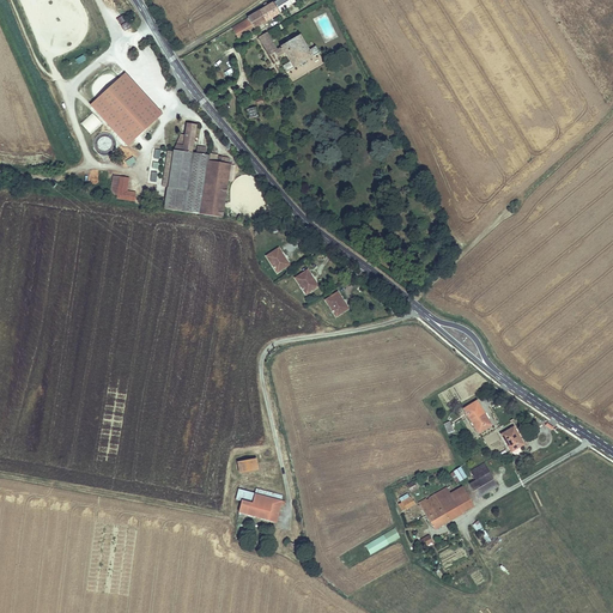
[(266,7),(260,12),(266,22),(280,13),(278,8),(290,1),(293,6),(296,4),(293,0),(278,0),(268,6),(267,5),(265,6),(266,7)]
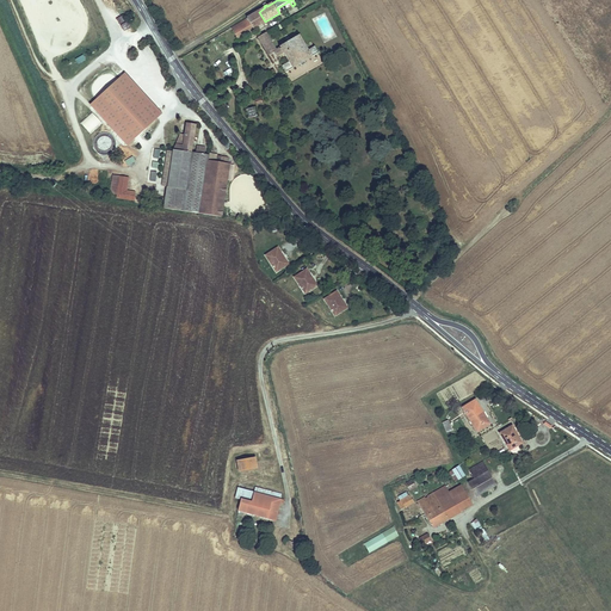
[(265,22),(259,12),(230,29),(238,39),(265,22)]
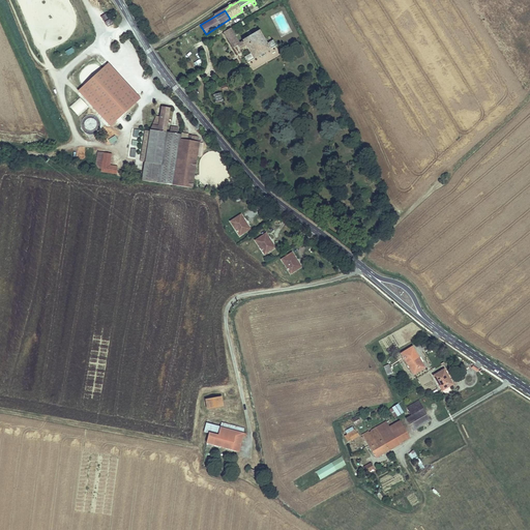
[(247,63),(260,56),(263,54),(276,46),(273,40),(267,43),(259,31),(242,41),(243,42),(239,45),(230,29),(224,33),(233,49),(237,46),(240,51),(246,47),(251,54),(244,58),(247,63)]
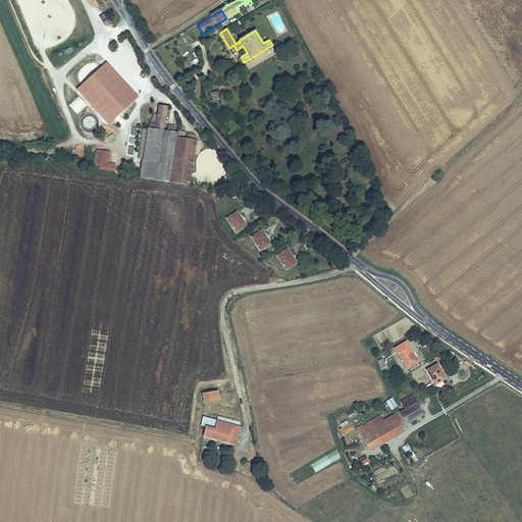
[(107,63),(77,90),(108,124),(138,98),(107,63)]
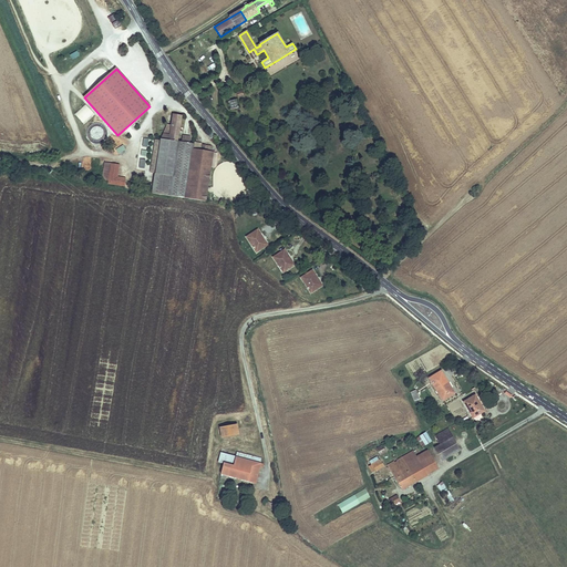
[(239,109),(236,100),(228,102),(230,111),(239,109)]
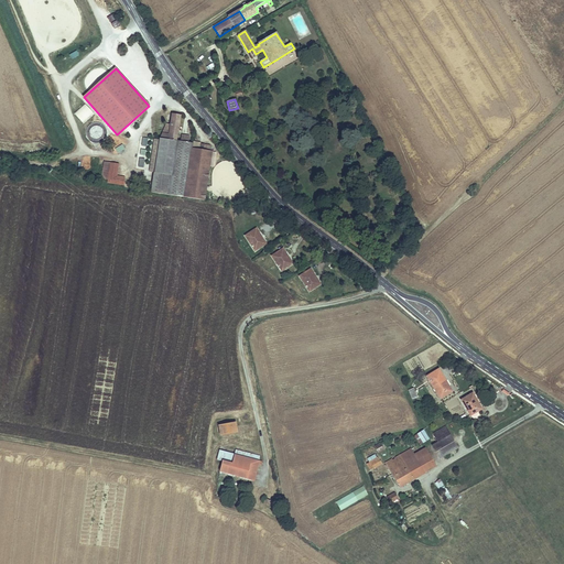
[(73,114),(82,123),(94,114),(85,104),(73,114)]
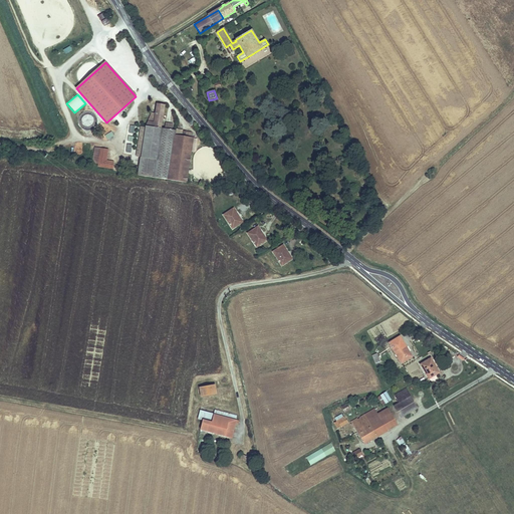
[(153,113),(147,125),(142,157),(141,157),(139,171),(133,170),(132,174),(187,182),(194,138),(176,136),(177,131),(162,129),(165,105),(156,103),(155,107),(154,107),(153,113)]
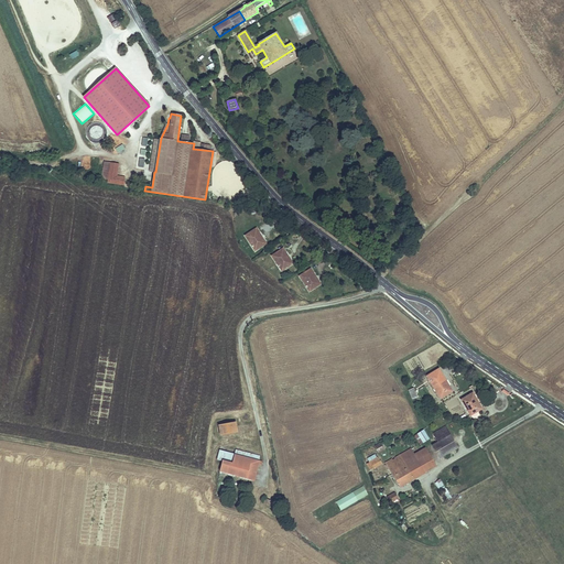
[(84,131),(94,147),(107,138),(96,122),(84,131)]
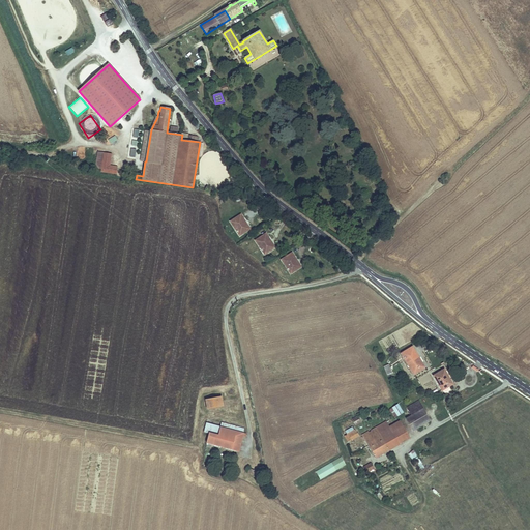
[(146,162),(151,129),(144,129),(140,160),(145,162),(146,162)]
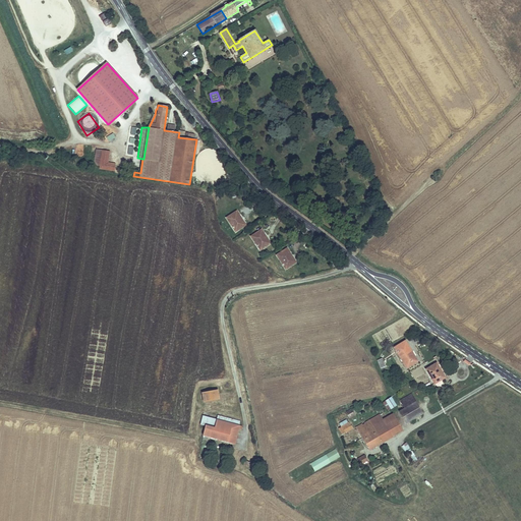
[(113,133),(106,137),(108,141),(116,138),(113,133)]
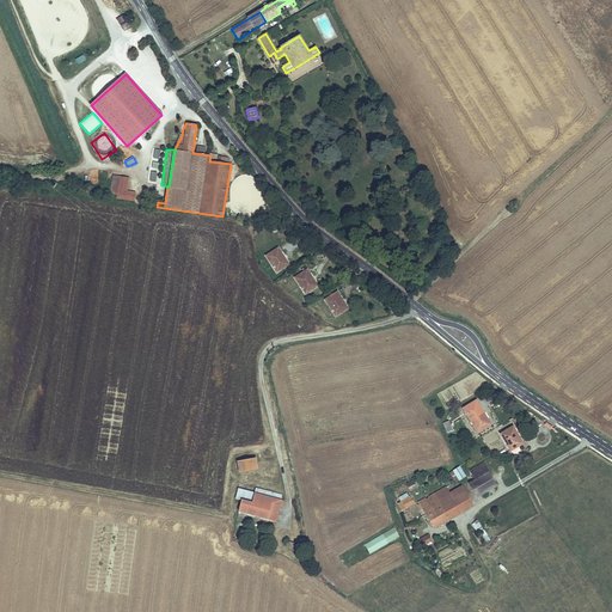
[(128,191),(129,177),(112,176),(110,199),(135,201),(135,191),(128,191)]
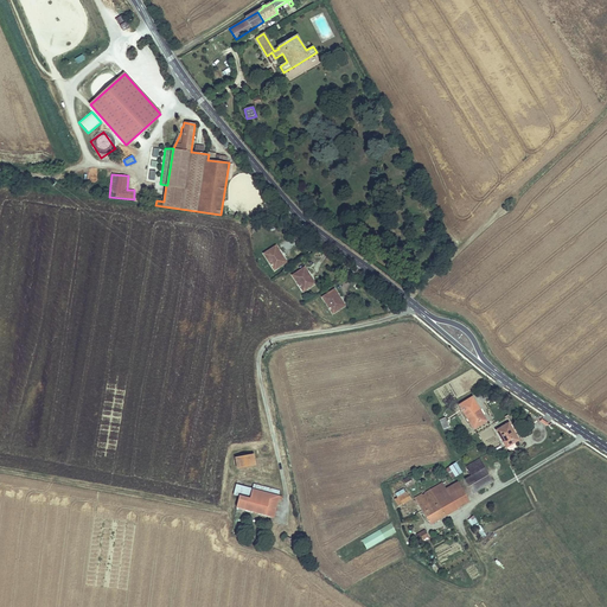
[(276,251),(279,250),(276,246),(264,254),(275,270),(287,262),(282,256),(281,259),(276,251)]
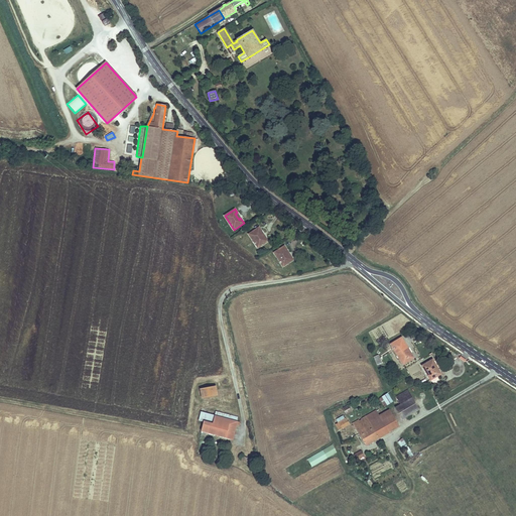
[(259,232),(261,231),(259,227),(249,234),(258,248),(268,241),(265,236),(263,238),(259,232)]
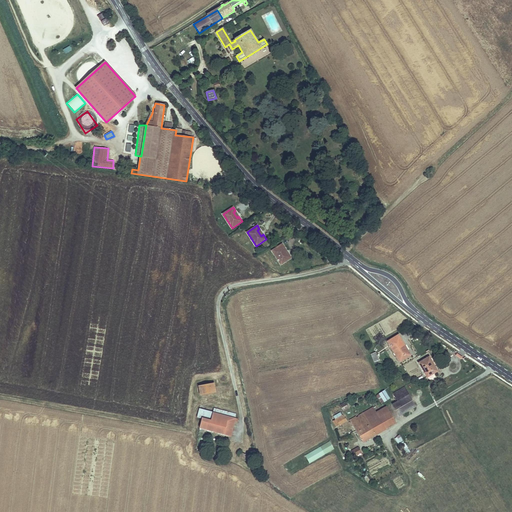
[(283,249),(284,248),(282,244),(272,250),(281,264),(291,258),(288,253),(286,254),(283,249)]
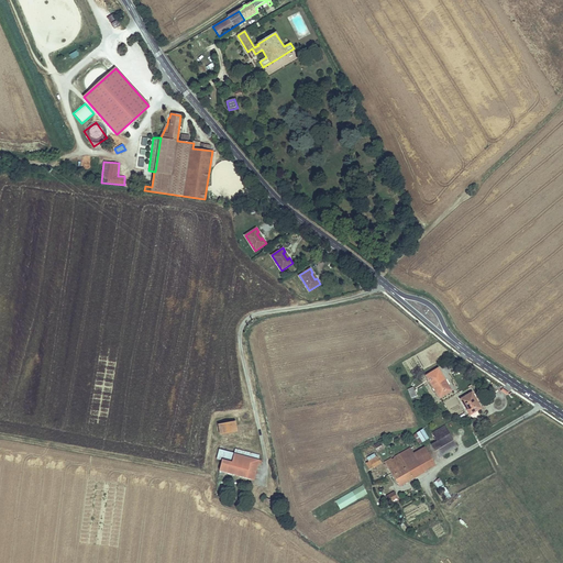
[(443,383),(445,382),(438,368),(427,375),(440,397),(444,395),(443,392),(448,389),(443,383)]
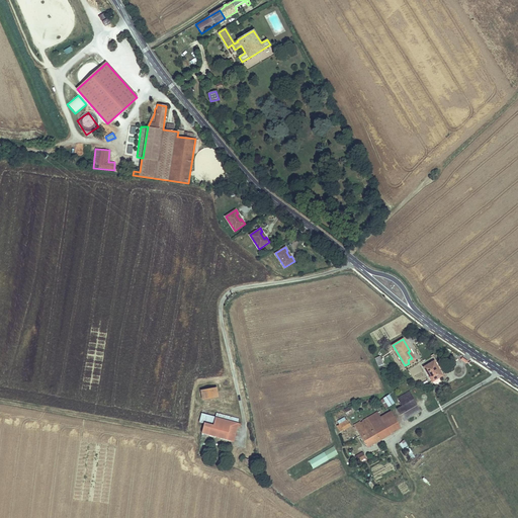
[(424,367),(432,381),(442,375),(434,361),(424,367)]
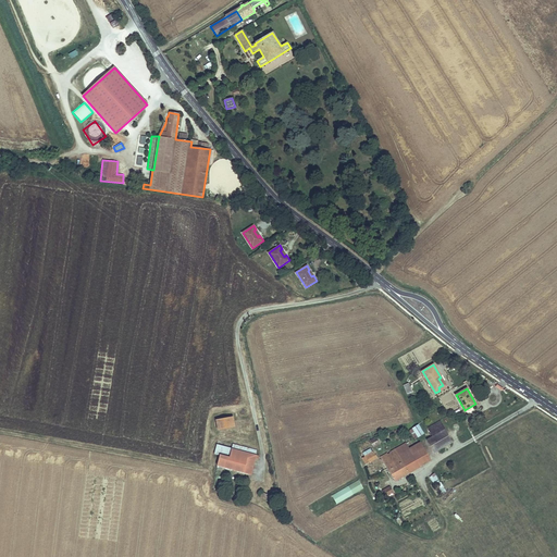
[(219,430),(234,428),(232,417),(217,419),(219,430)]
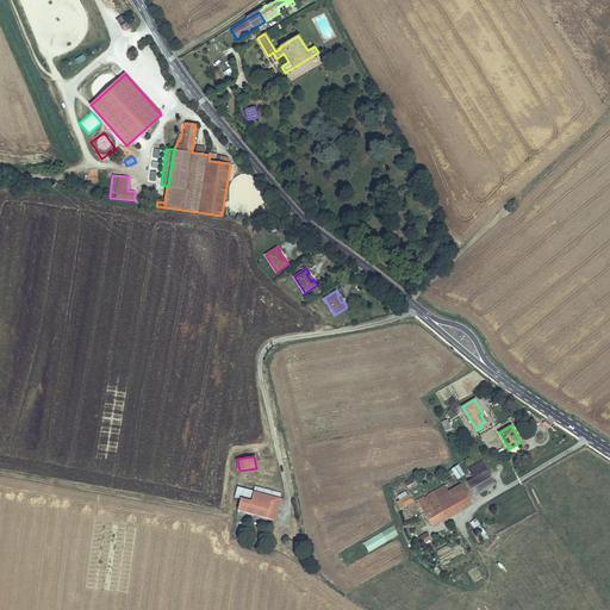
[(495,484),(481,461),(468,468),(474,478),(467,481),(475,495),(495,484)]
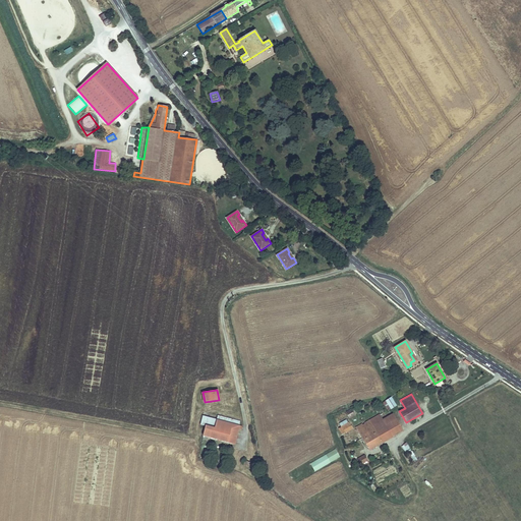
[(391,409),(396,406),(391,397),(386,400),(391,409)]
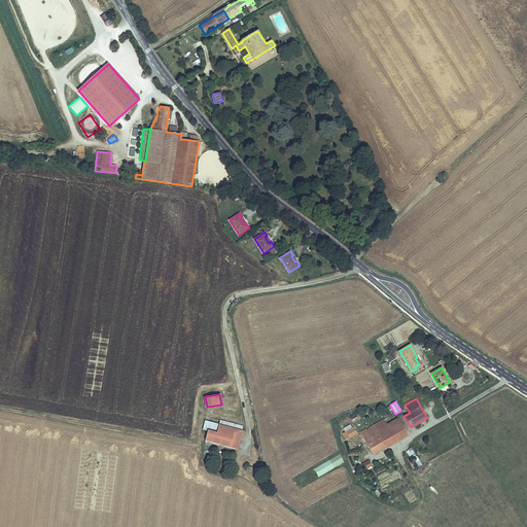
[(397,418),(386,425),(369,434),(366,430),(365,429),(360,432),(374,455),(397,441),(407,434),(397,418)]
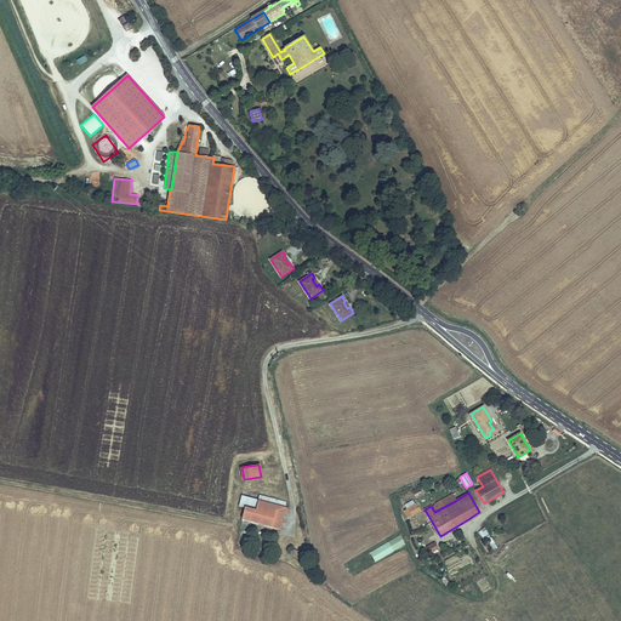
[(261,495),(258,500),(285,508),(288,502),(261,495)]
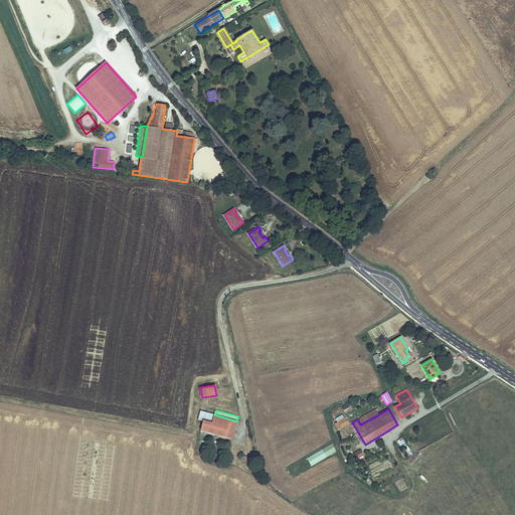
[(374,410),(358,420),(360,424),(377,415),(374,410)]
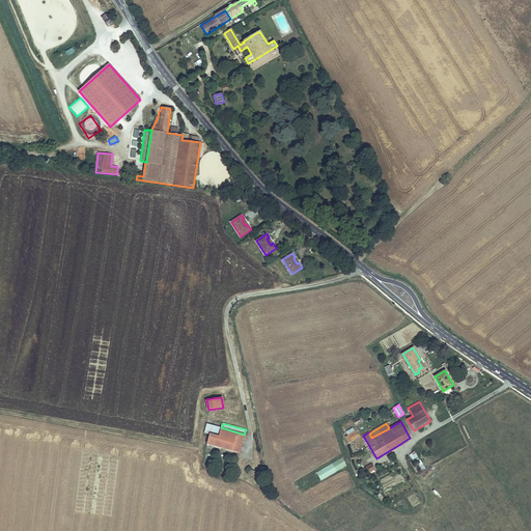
[(219,437),(221,427),(207,424),(204,432),(211,435),(219,437)]
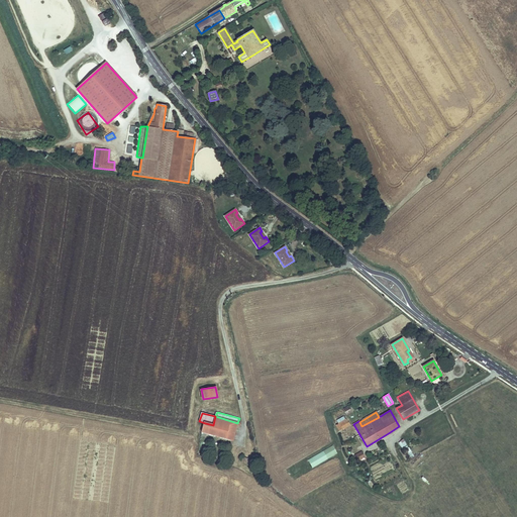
[(213,425),(205,423),(202,432),(233,440),(237,426),(239,426),(240,423),(237,423),(215,416),(213,425)]
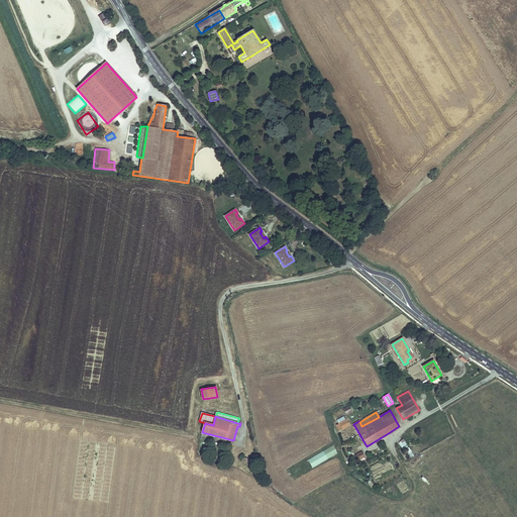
[(337,420),(340,426),(348,422),(346,417),(344,418),(343,417),(337,420)]
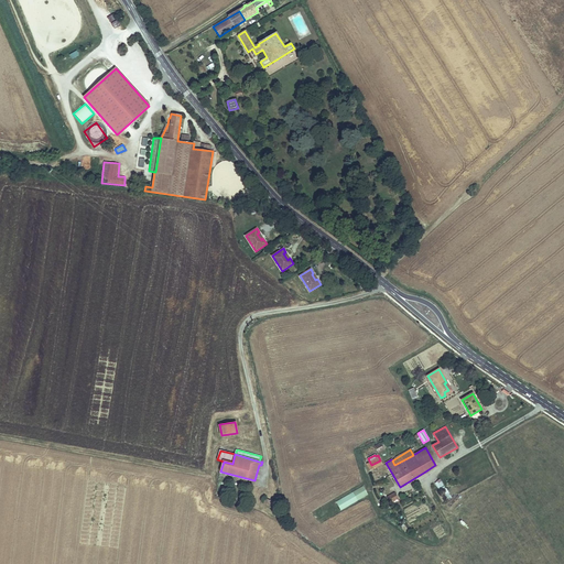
[(434,483),(437,489),(444,486),(441,479),(434,483)]
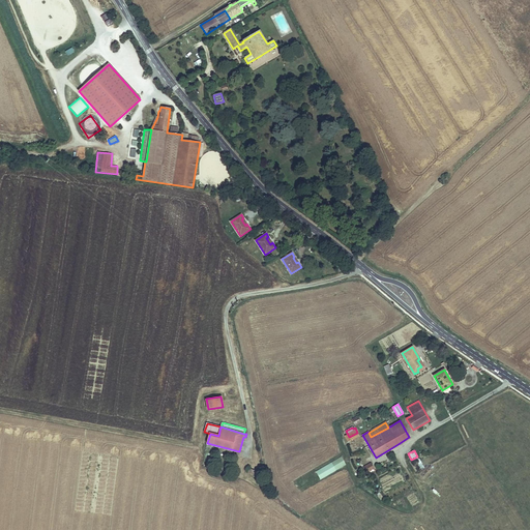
[(341,457),(315,471),(320,479),(346,465),(341,457)]
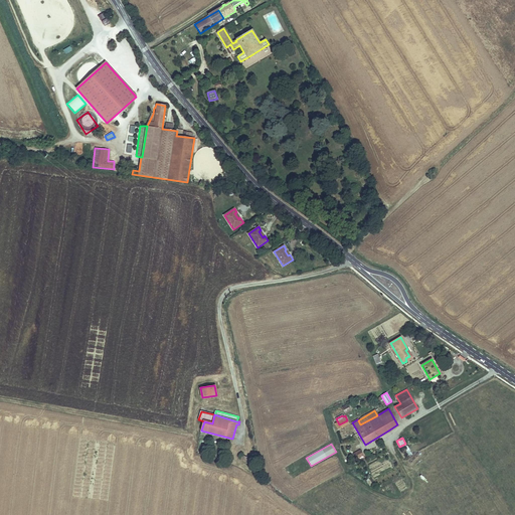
[(410,456),(407,446),(402,448),(405,458),(410,456)]
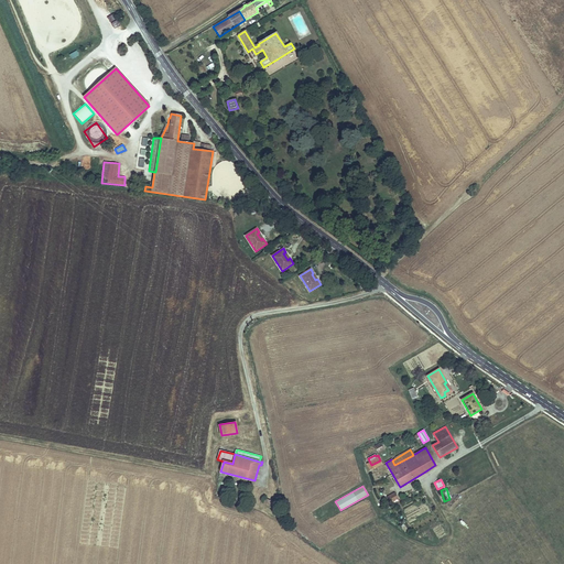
[(397,499),(393,494),(387,497),(390,502),(397,499)]
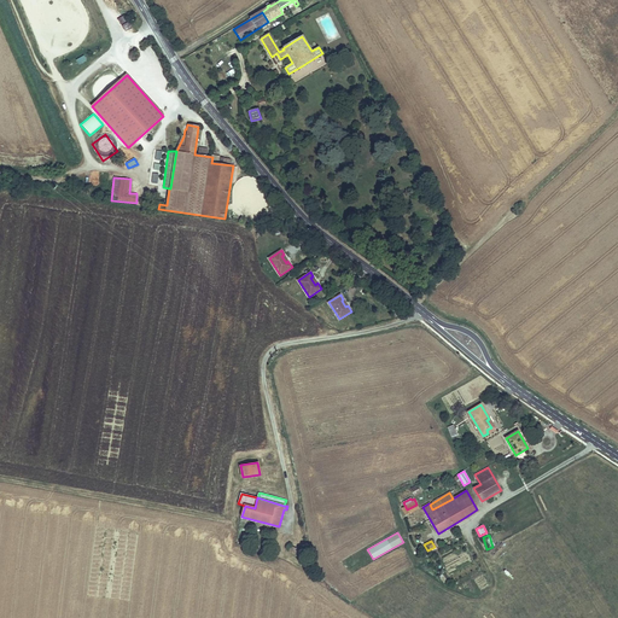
[(291,547),(289,555),(295,557),(296,553),(299,554),(301,551),(297,549),(297,548),(291,547)]
